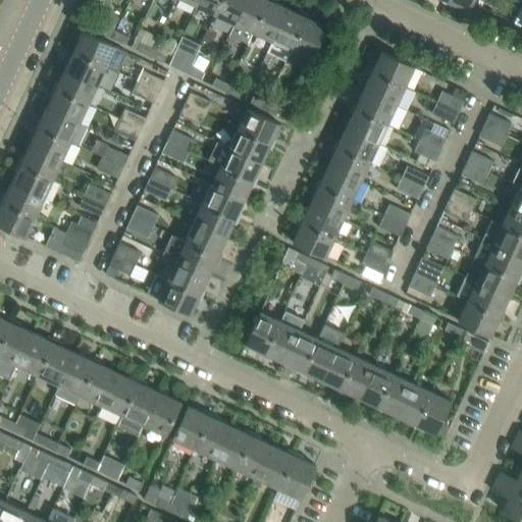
[(198,0),(196,6),(214,15),(221,0),(198,0)]
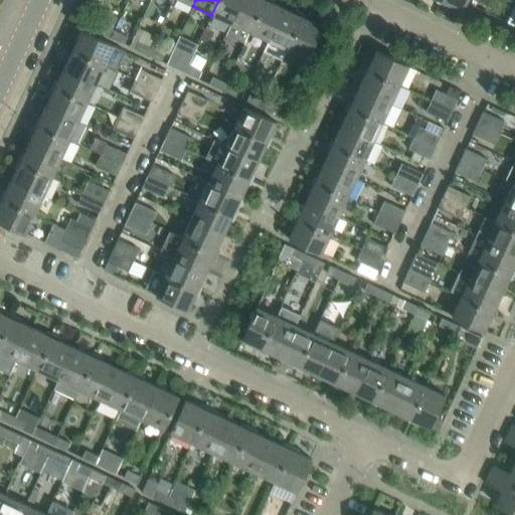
[(230,24),(240,0),(218,0),(211,15),(230,24)]
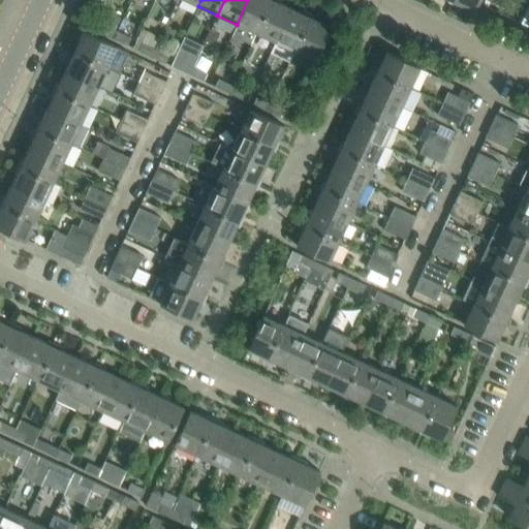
[(255,34),(271,0),(247,0),(237,25),(255,34)]
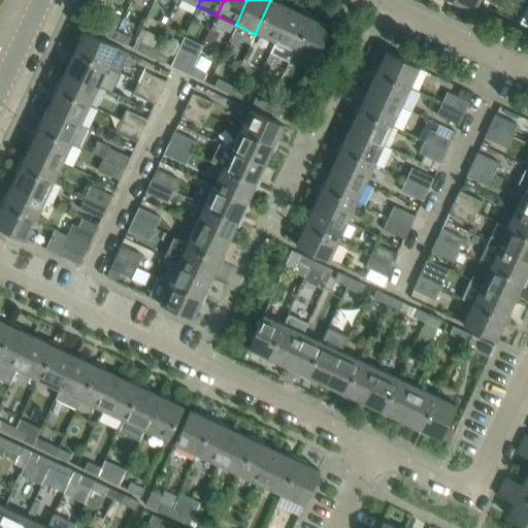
[(274,43),(290,8),(271,0),(270,0),(255,34),(274,43)]
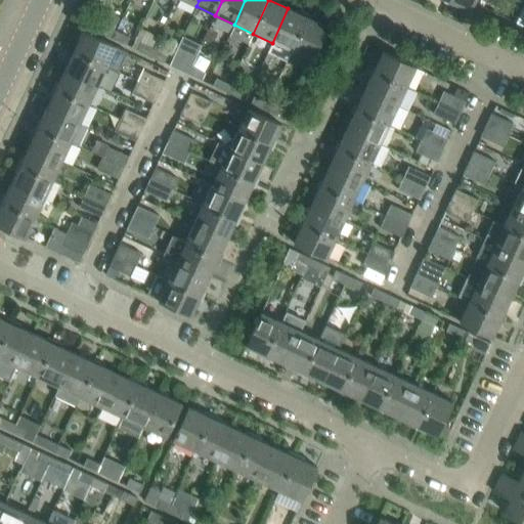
[(469,10),(473,0),(449,0),(449,1),(469,10)]
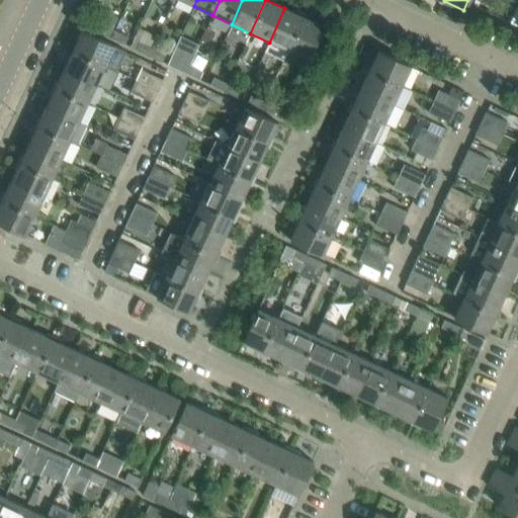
[(287,51),(303,17),(284,8),(269,42),(265,52),(283,60),(287,51)]
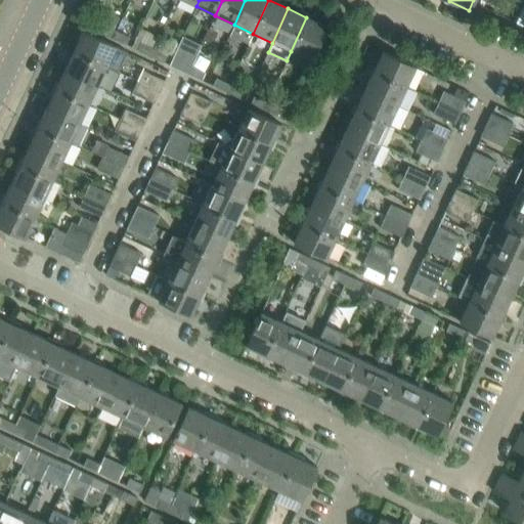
[(113,39),(117,32),(113,30),(119,16),(103,10),(96,27),(101,29),(99,32),(100,33),(113,39)]
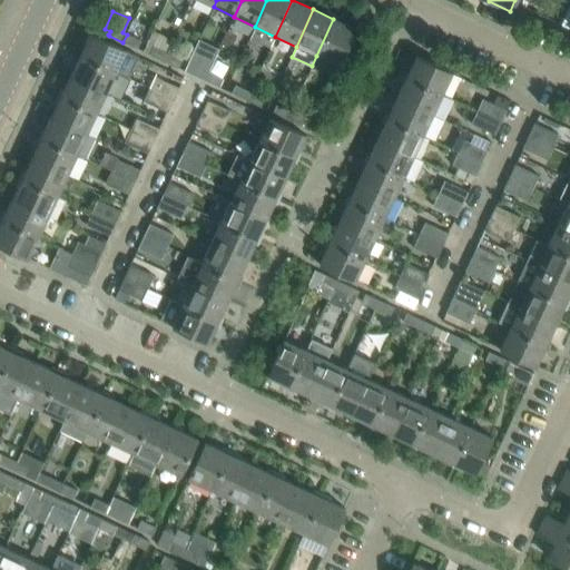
[(338,66),(355,29),(333,19),(316,56),(338,66)]
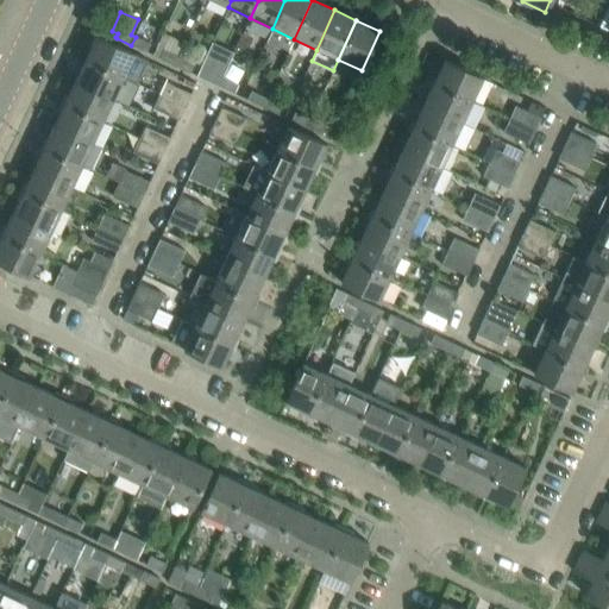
[(181,51),(184,43),(164,32),(154,56),(175,66),(182,51),(181,51)]
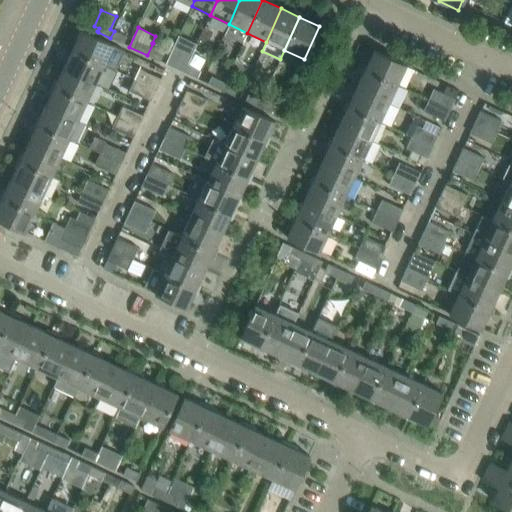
[(104,66),(113,46),(81,31),(72,50),(104,66)]
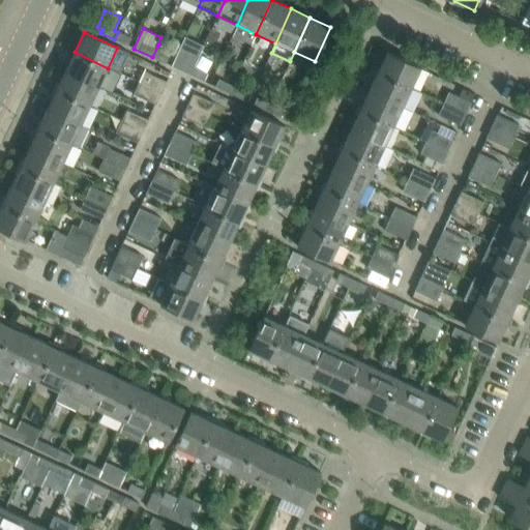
[(131,38),(118,32),(114,39),(128,46),(131,38)]
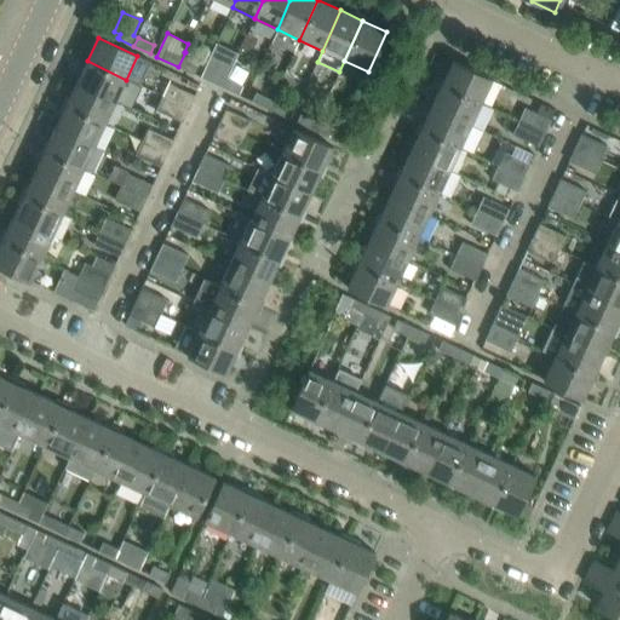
[(214,45),(200,76),(206,80),(223,87),(227,79),(231,69),(216,62),(222,49),(214,45)]
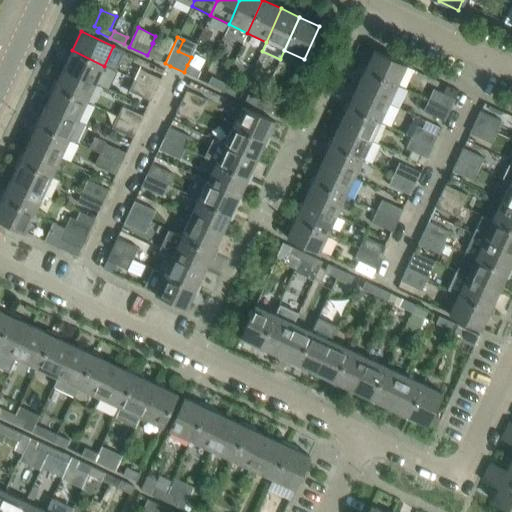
[(161,62),(166,50),(153,43),(147,55),(161,62)]
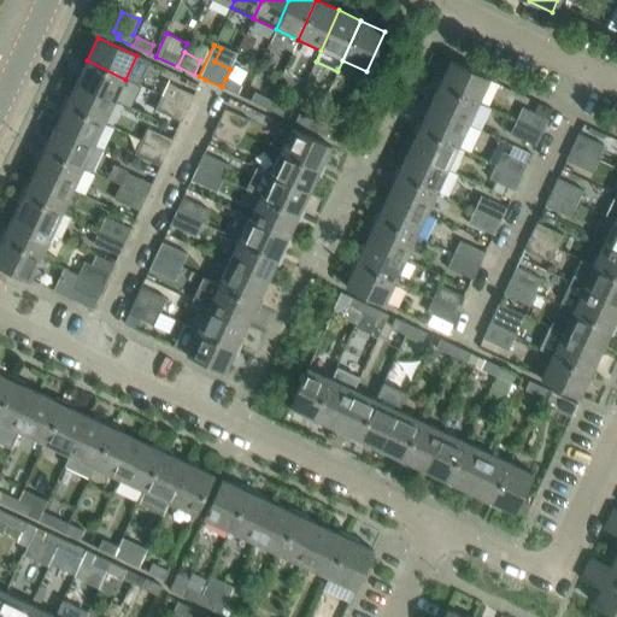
[(115,101),(125,80),(87,60),(76,83),(115,101)]
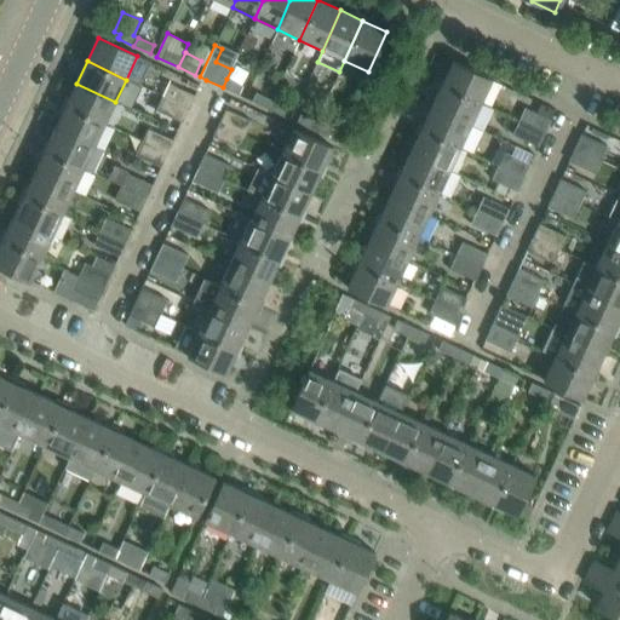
[(481,104),(492,81),(452,63),(441,85),(481,104)]
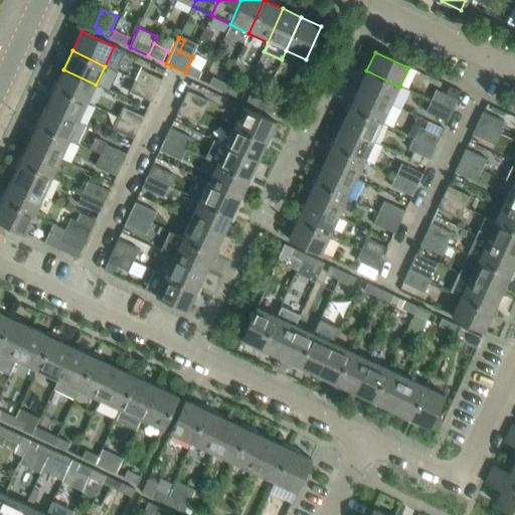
[(199,79),(202,72),(188,66),(185,73),(199,79)]
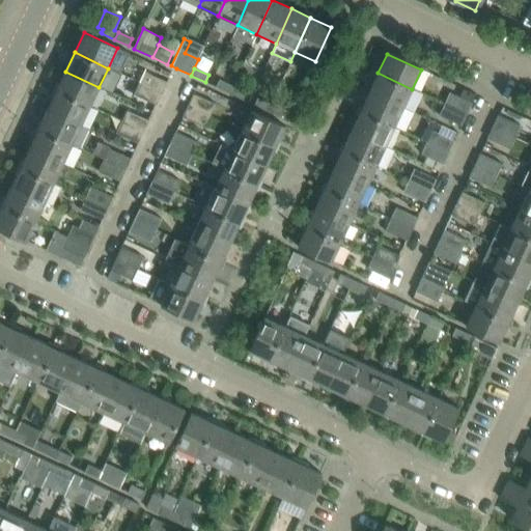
[(89,107),(99,87),(65,72),(56,90),(89,107)]
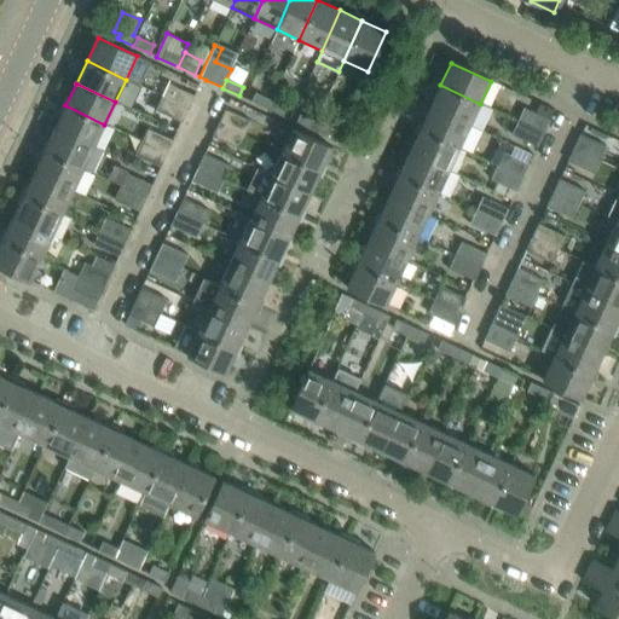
[(195,97),(169,85),(163,97),(189,109),(195,97)]
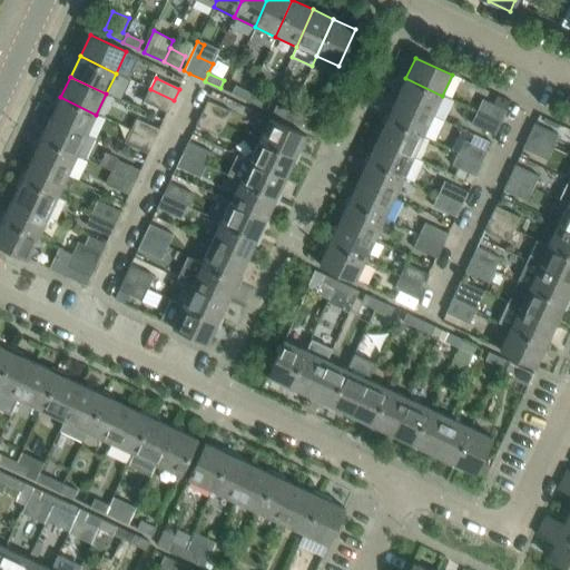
[(432,116),(442,96),(405,78),(395,99),(432,116)]
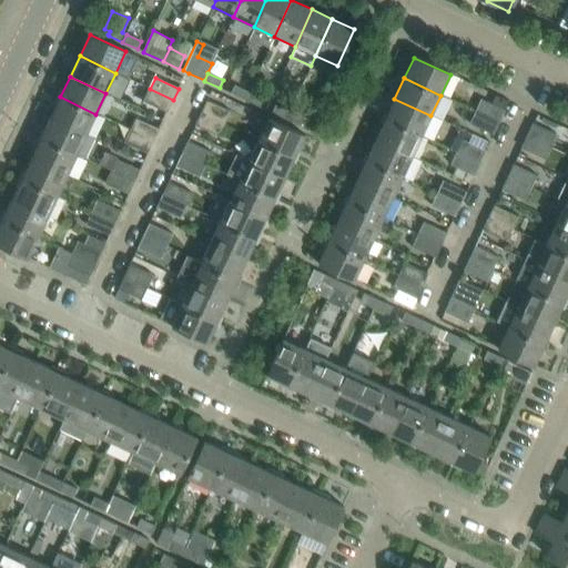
[(245,100),(249,92),(235,85),(232,94),(245,100)]
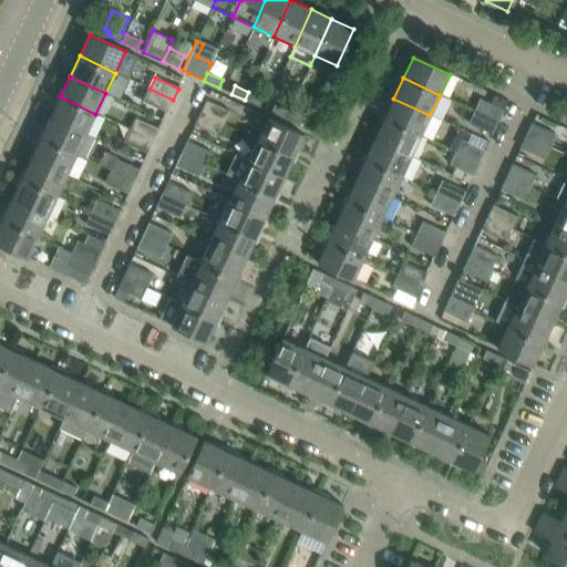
[(166,112),(173,100),(150,89),(144,101),(166,112)]
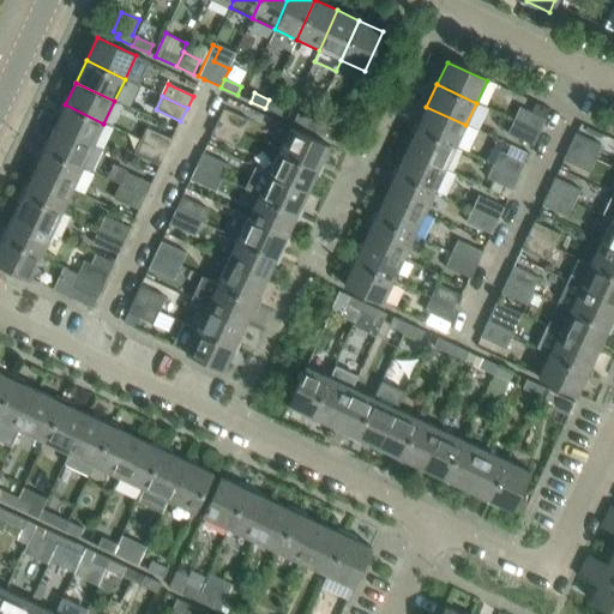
[(286,108),(269,100),(265,108),(282,116),(286,108)]
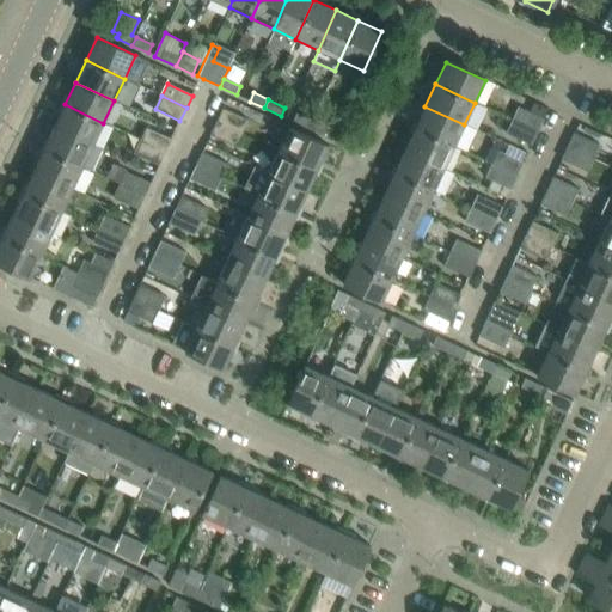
[(537,132),(548,109),(530,101),(525,110),(518,106),(512,120),(537,132)]
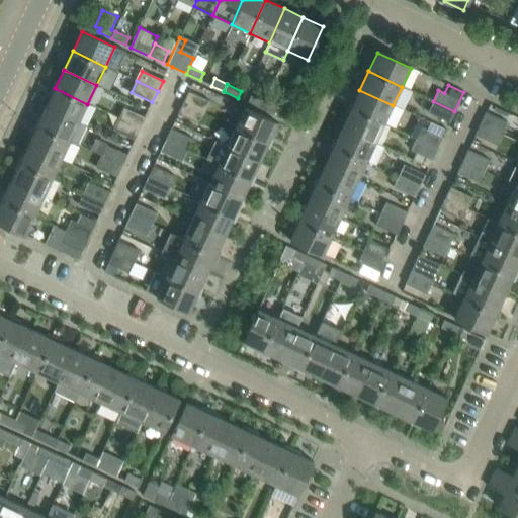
[(78,122),(87,104),(55,88),(46,107),(78,122)]
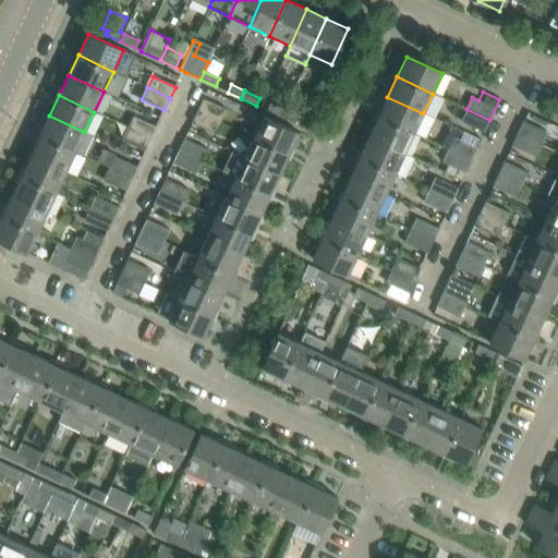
[(414,133),(423,113),(387,97),(378,117),(414,133)]
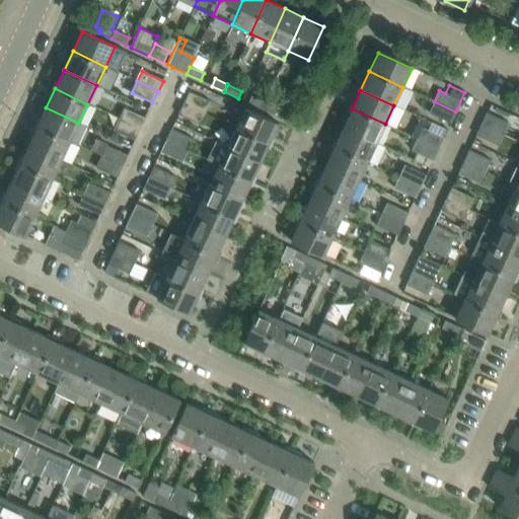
[(210,103),(189,92),(183,103),(205,114),(210,103)]
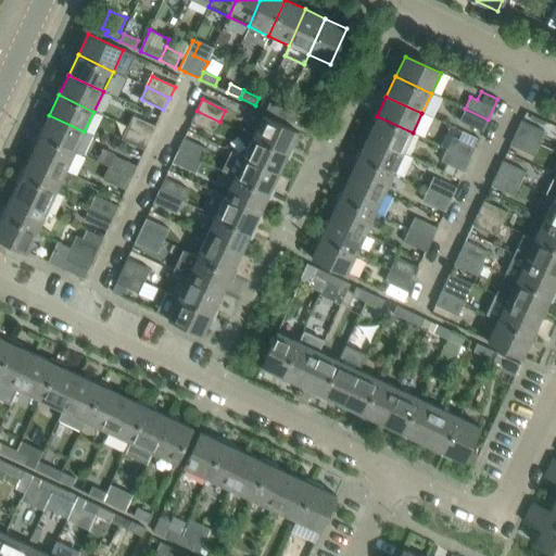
[(279,117),(283,110),(270,103),(267,111),(279,117)]
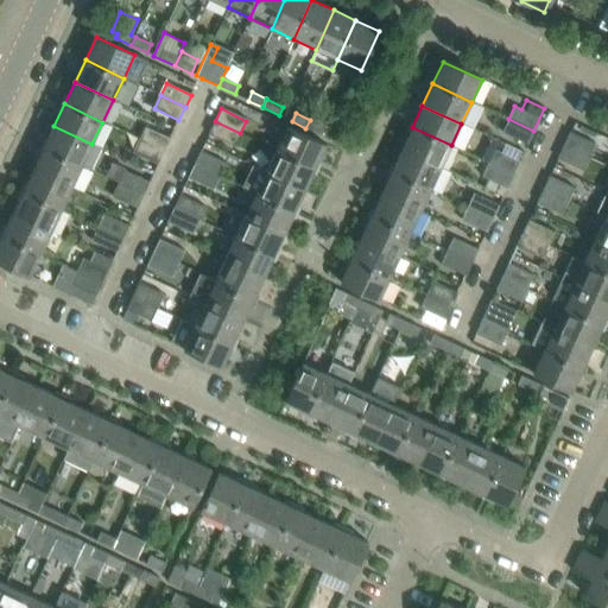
[(533,131),(508,119),(502,132),(527,144),(533,131)]
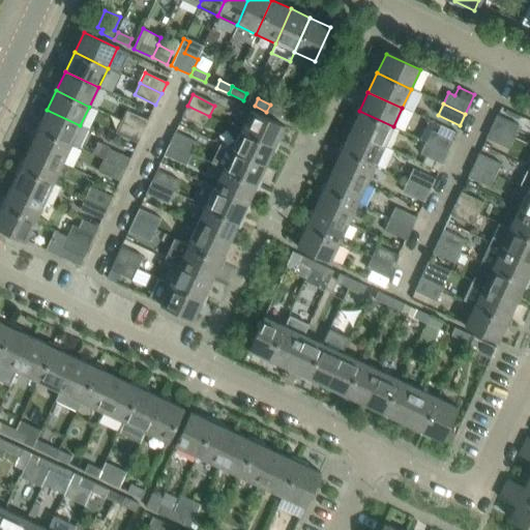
[(284,111),(270,105),(266,112),(281,118),(284,111)]
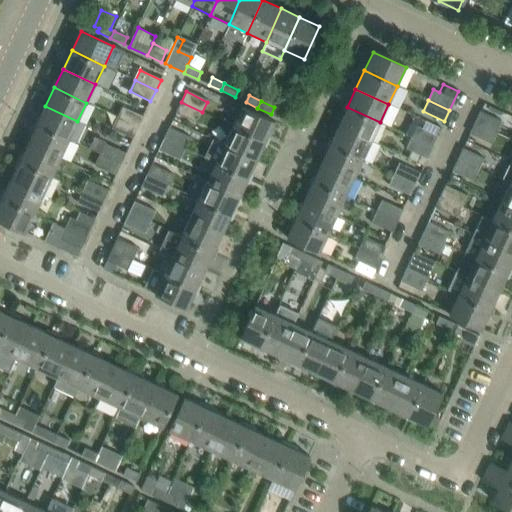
[(202,112),(181,102),(176,113),(197,123),(202,112)]
